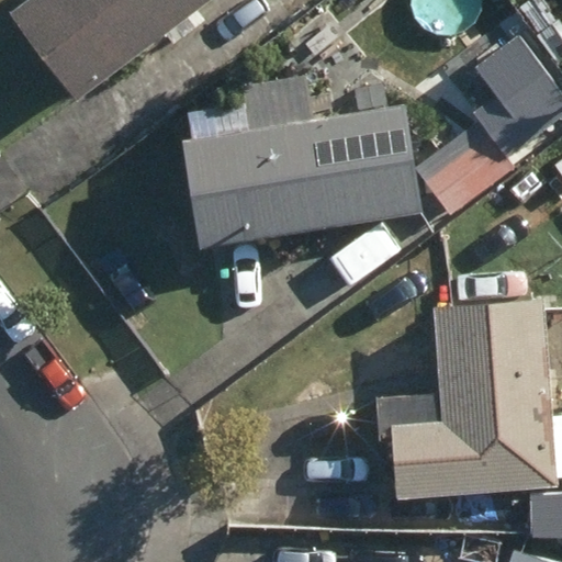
[(22,0),(10,9),(76,98),(206,0),(22,0)]
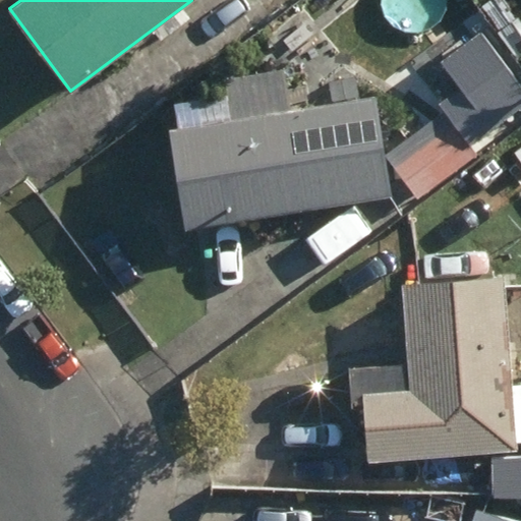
[(390,157),(420,197),(479,154),(473,148),(520,111),(520,88),(507,69),(390,157)]
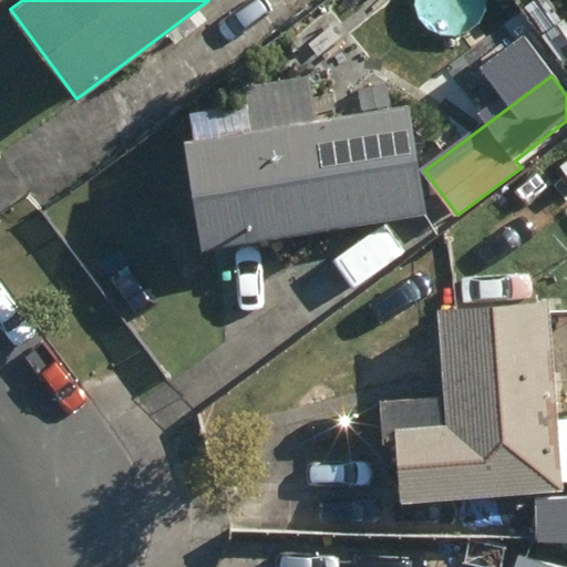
[(182,140),(197,247),(426,213),(411,106),(317,121),(311,83),(277,89),(282,125),(247,130),(244,103),(191,111),(194,138),(182,140)]
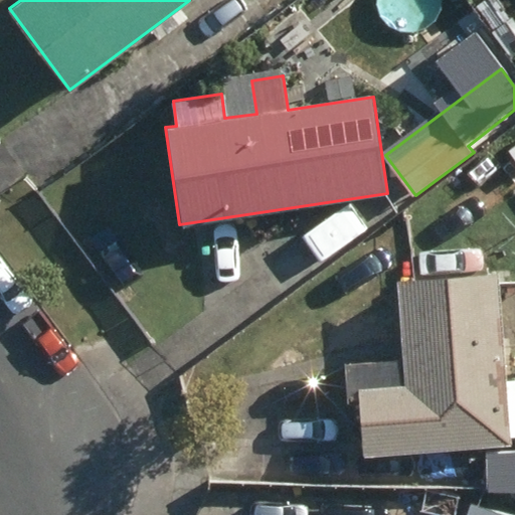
[(358,387),(362,455),(511,446),(502,273),(398,279),(404,385),(358,387)]
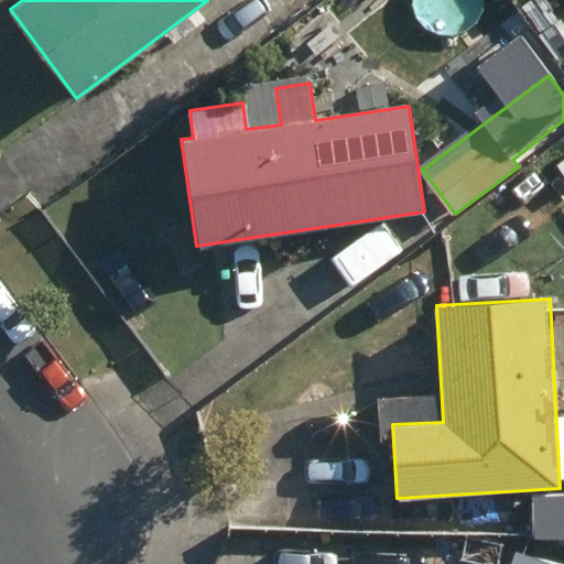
[(563,494),(530,496),(532,543),(563,542),(563,494)]
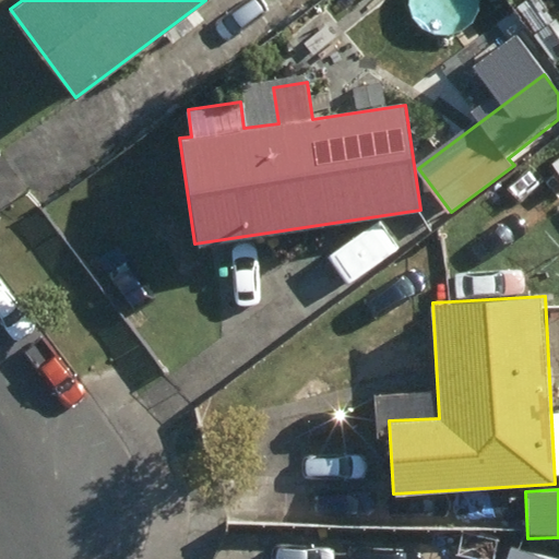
[(507,558),(546,558),(512,547),(507,558)]
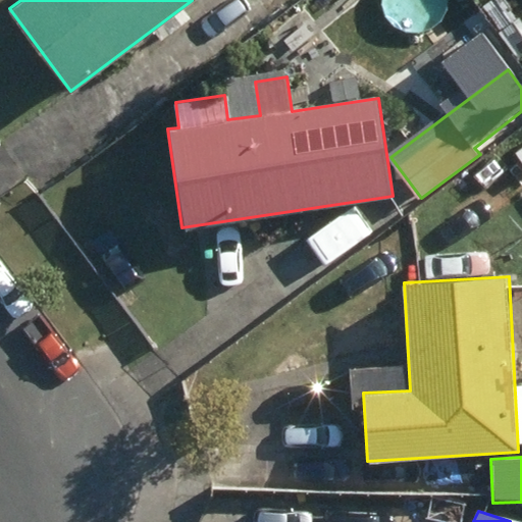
All buildings are outlined.
